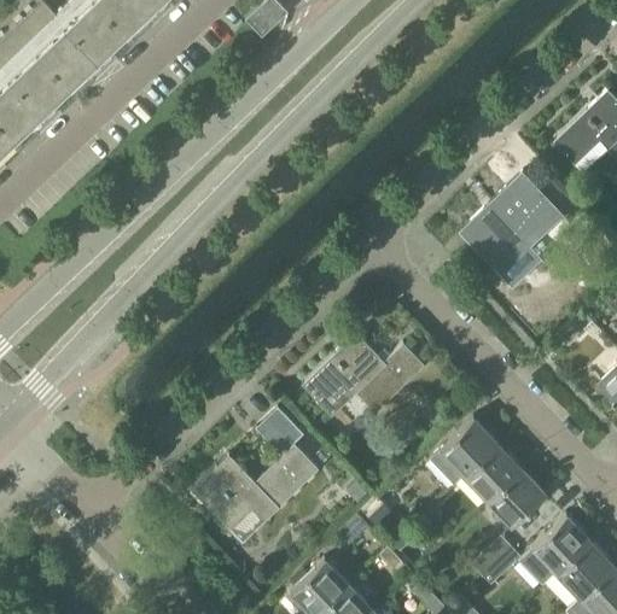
[(0,152),(158,0),(70,0),(56,15),(42,0),(0,41),(0,152)]
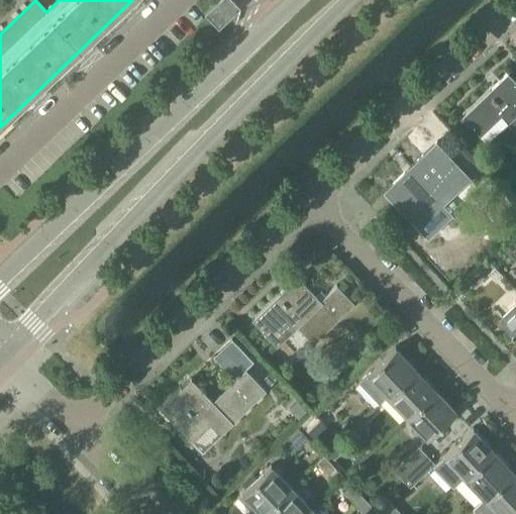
[(222,0),(206,16),(218,30),(239,10),(229,0),(222,0)]
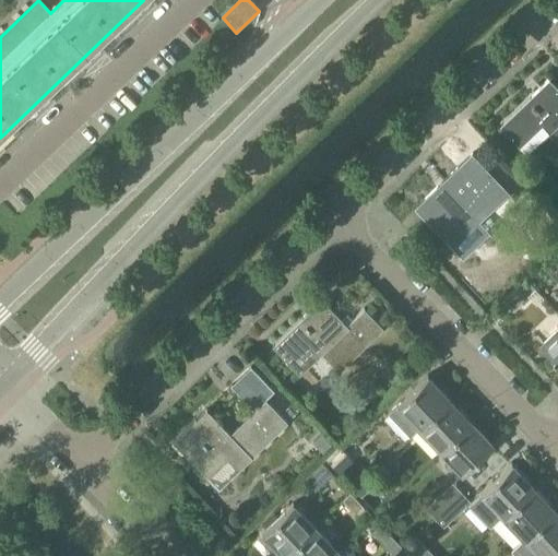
[(525,106),(503,128),(529,155),(550,134),(557,141),(557,86),(551,81),(525,106)]
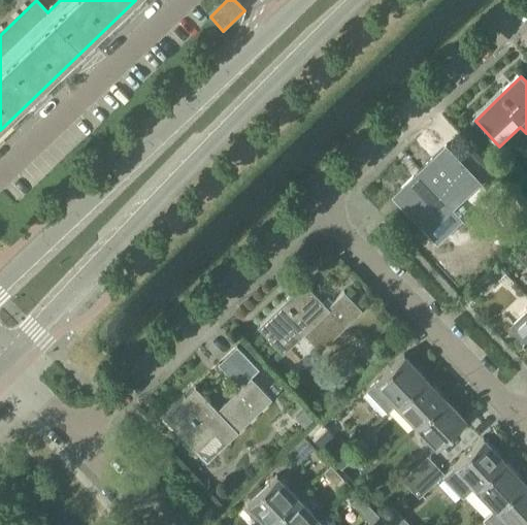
[(394,198),(429,235),(483,185),(448,148),(394,198)]
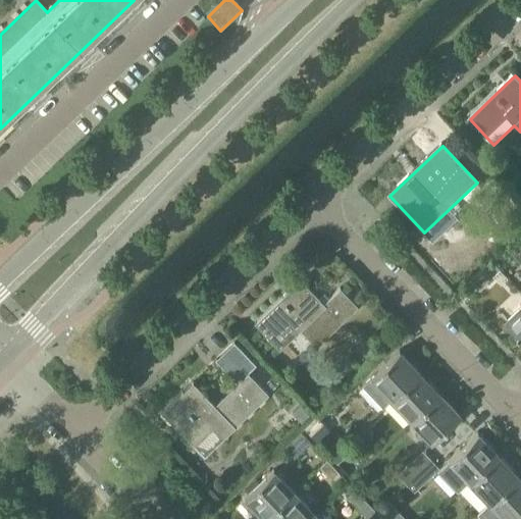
[(520,250),(519,249),(512,256),(520,264),(520,250)]
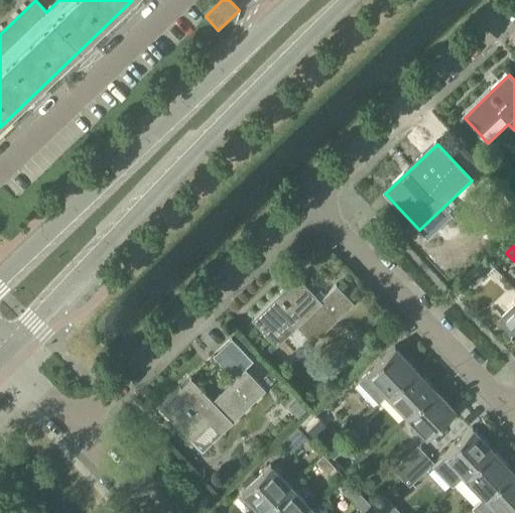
[(466,281),(474,289),(495,269),(487,260),(466,281)]
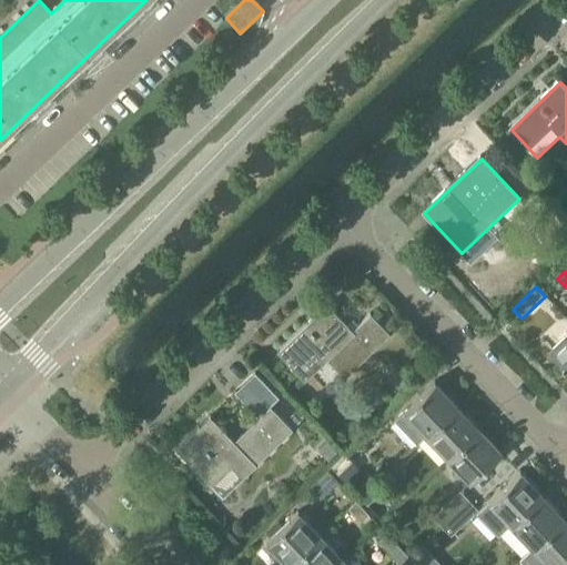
[(353,333),(326,305),(277,353),(305,381),(327,360),(345,379),(390,335),(370,316),(353,333)]
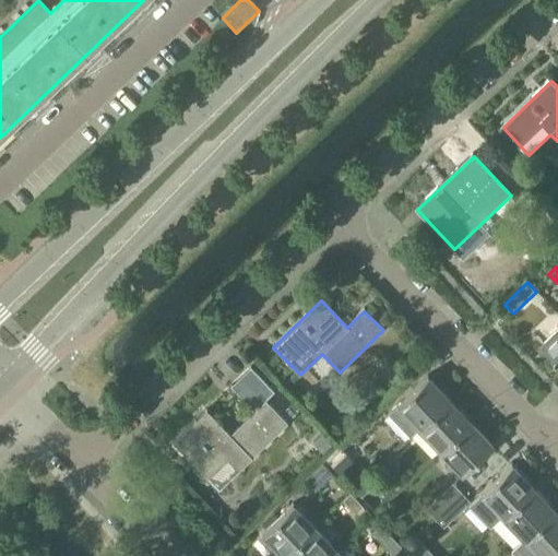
[(557,330),(543,345),(557,361),(557,330)]
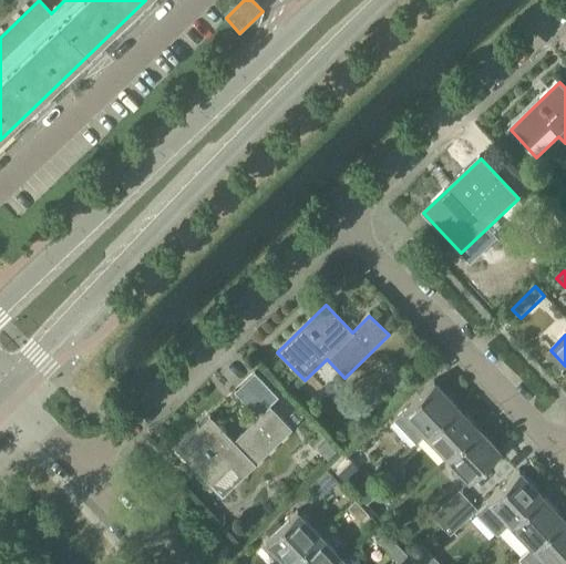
[(291,431),(268,407),(277,399),(254,375),(235,393),(261,422),(237,445),(209,417),(176,449),(222,498),(291,431)]
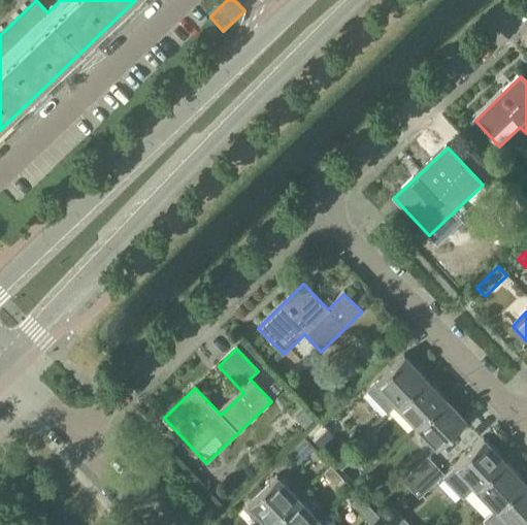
[(395,407),(425,379),(404,357),(367,393),(388,415),(395,407)]
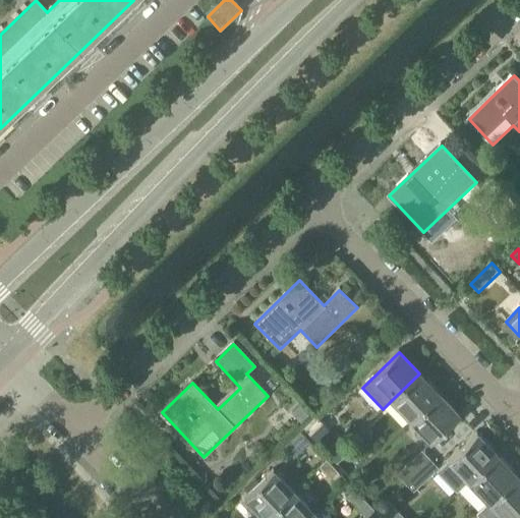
[(419,373),(390,402),(409,422),(439,394),(419,373)]
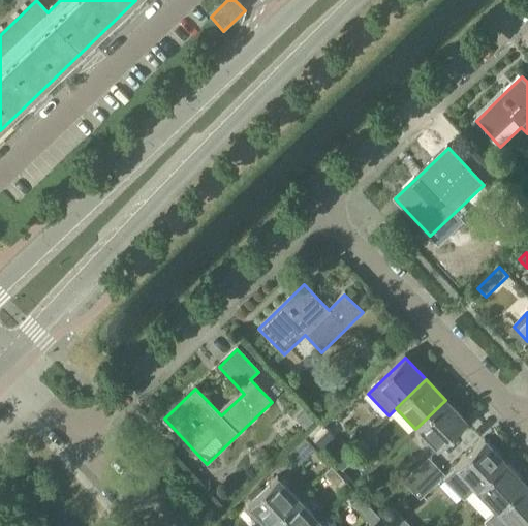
[(466,422),(445,400),(415,429),(436,451),(466,422)]
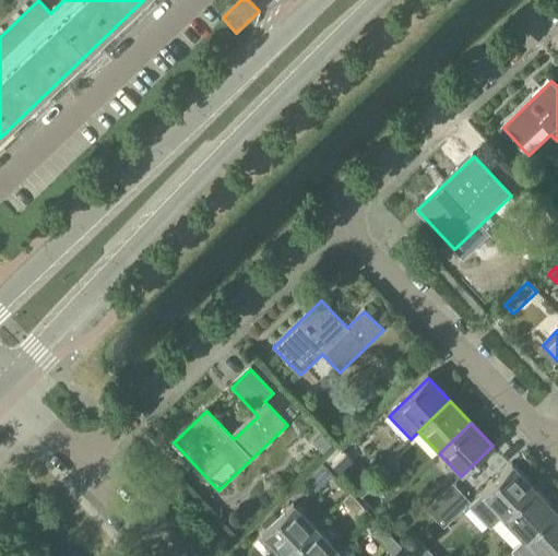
[(322,436),(312,445),(322,456),(332,447),(322,436)]
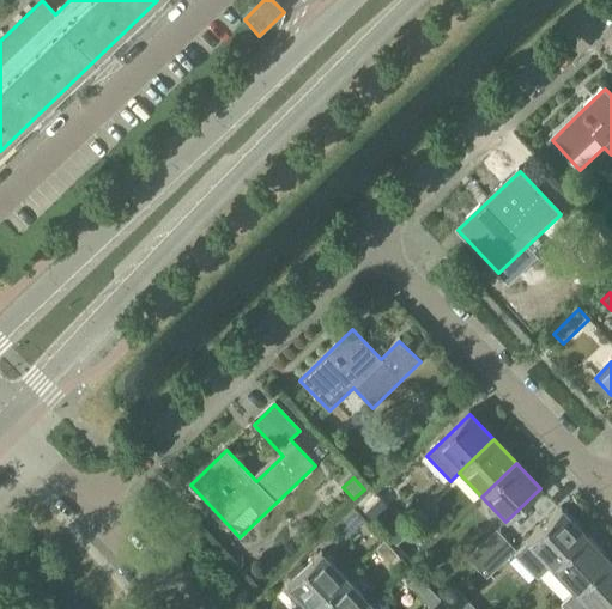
[(373,522),(388,507),(380,499),(364,513),(373,522)]
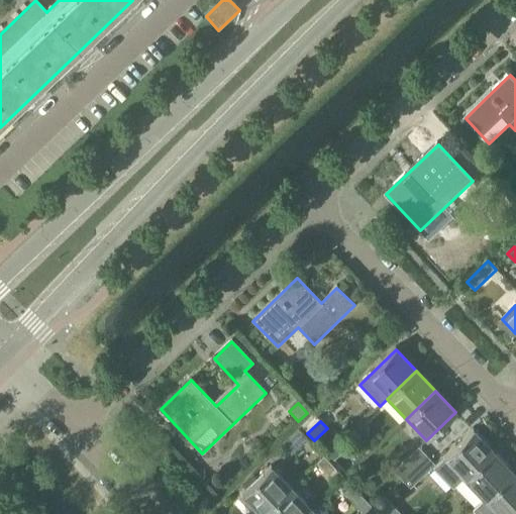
[(465,480),(494,451),(474,430),(444,458),(465,480)]
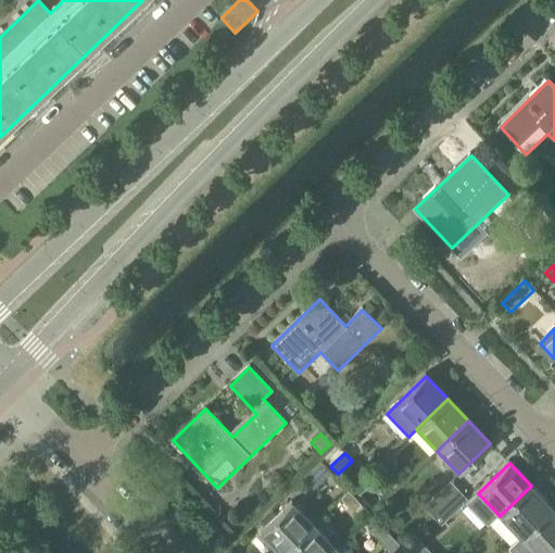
[(304,481),(305,481),(314,490),(330,474),(322,465),(304,481)]
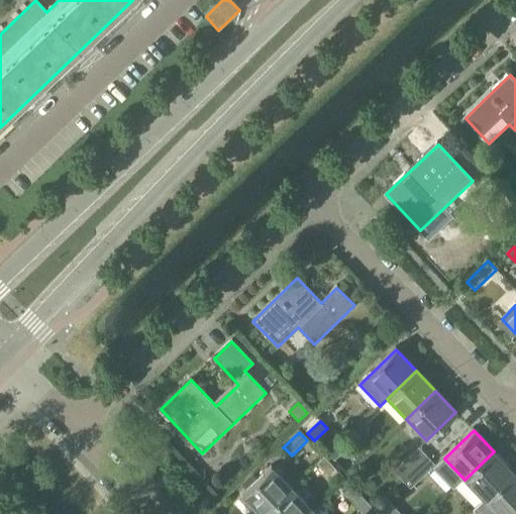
[(340,442),(327,454),(334,461),(346,449),(340,442)]
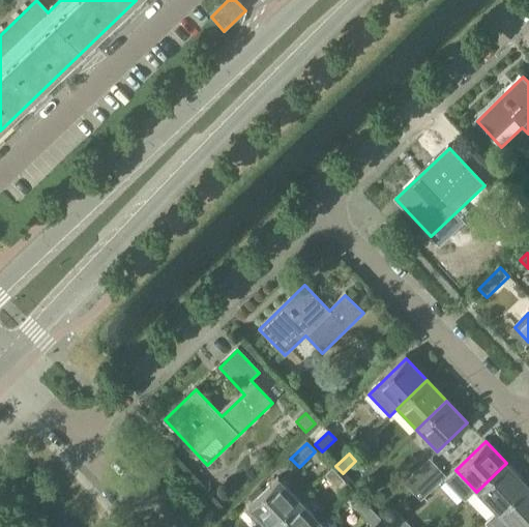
[(412,494),(438,469),(430,461),(404,486),(412,494)]
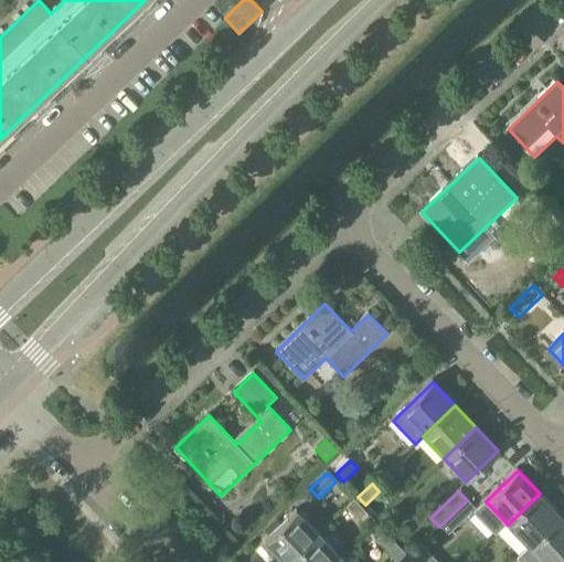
[(540,494),(508,525),(529,547),(561,517),(540,494)]
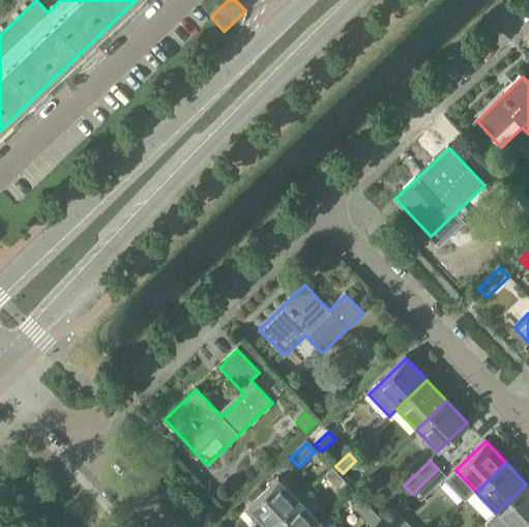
[(345,482),(332,469),(324,477),(336,491),(345,482)]
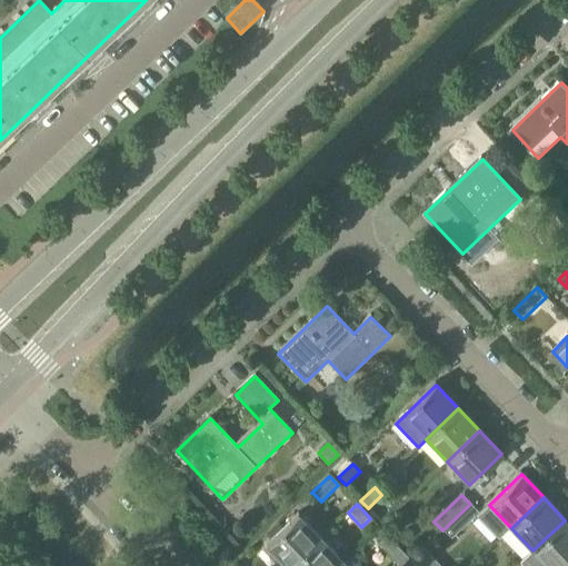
[(470,504),(442,530),(452,540),(479,514),(470,504)]
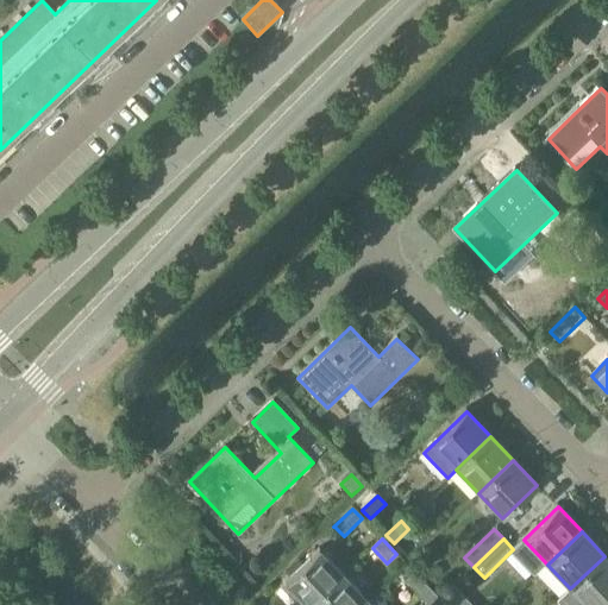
[(314,604),(344,575),(320,550),(287,584),(307,604),(314,604)]
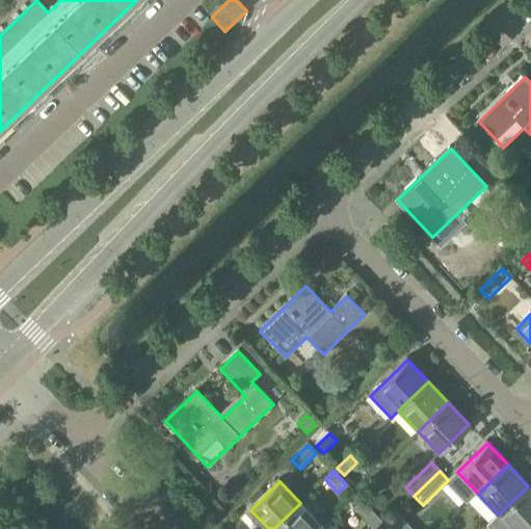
[(530,488),(528,486),(498,514),(511,528),(527,528),(530,525),(530,488)]
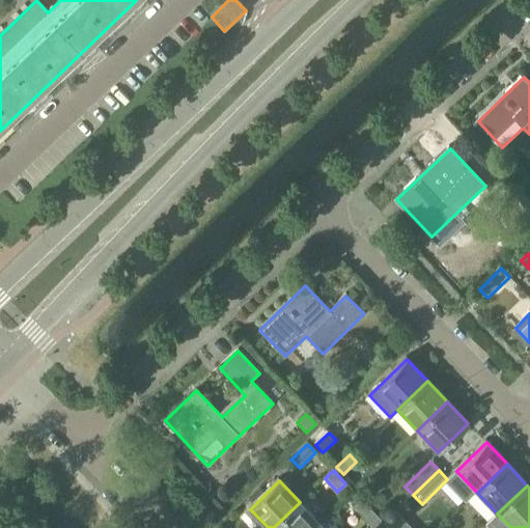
[(367,520),(373,515),(361,501),(355,507),(367,520)]
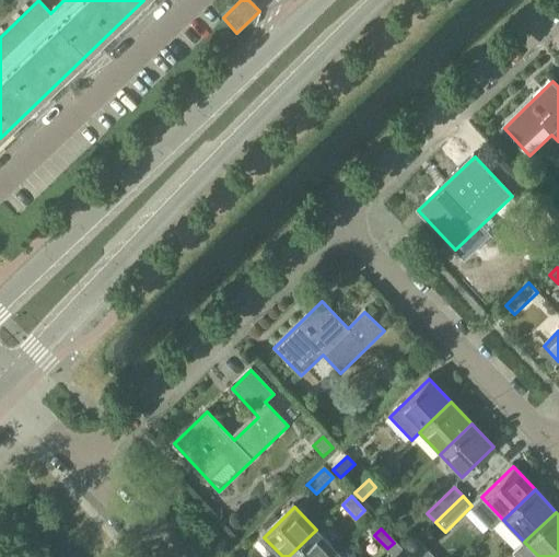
[(334,556),(338,553),(316,530),(289,556),(334,556)]
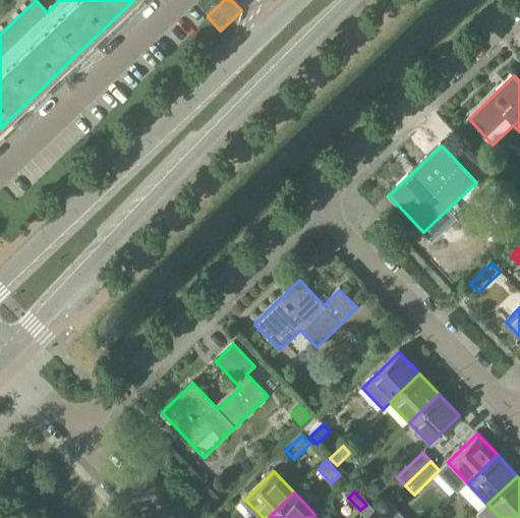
[(378,517),(379,516),(366,505),(360,510),(367,517),(378,517)]
